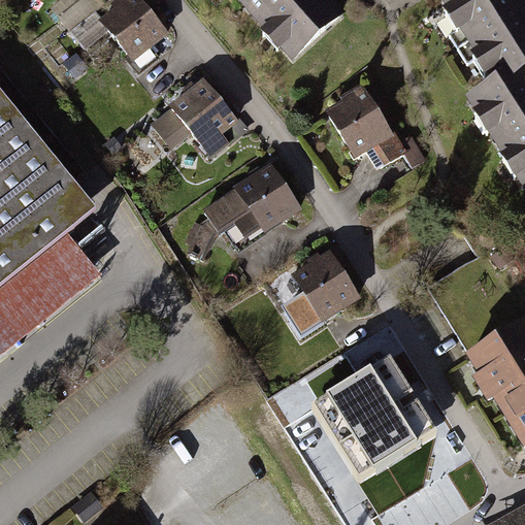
[(59,0),(77,23),(92,10),(100,4),(96,0),(59,0)]
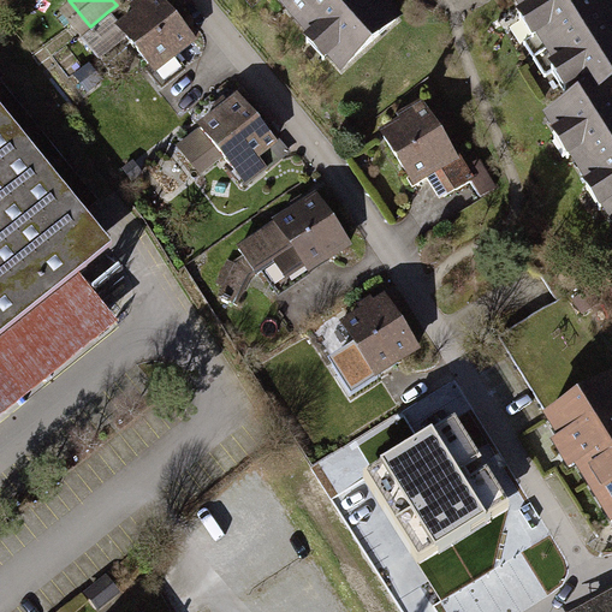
[(190,39),(158,0),(147,0),(143,4),(141,0),(136,0),(130,5),(135,10),(118,24),(117,25),(123,33),(161,79),(182,64),(172,53),(190,39)]
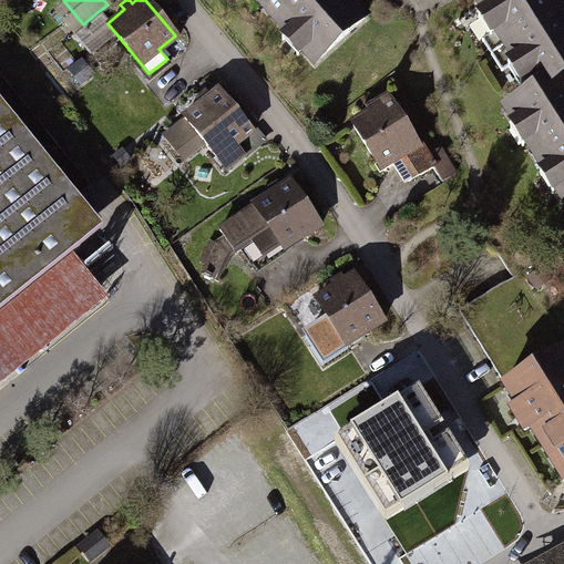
[(258,0),(264,7),(267,3),(276,13),(273,16),(287,32),(288,30),(296,30),(306,40),(299,45),(313,60),(362,16),(348,0),(258,0)]
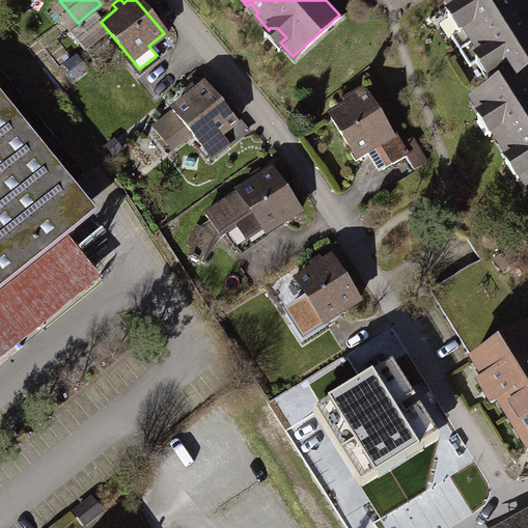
[(491,73),(499,84),(525,67),(527,65),(527,14),(523,6),(520,8),(515,0),(445,0),(451,10),(445,15),(455,31),(449,35),(467,63),(474,59),(484,77),(491,73)]
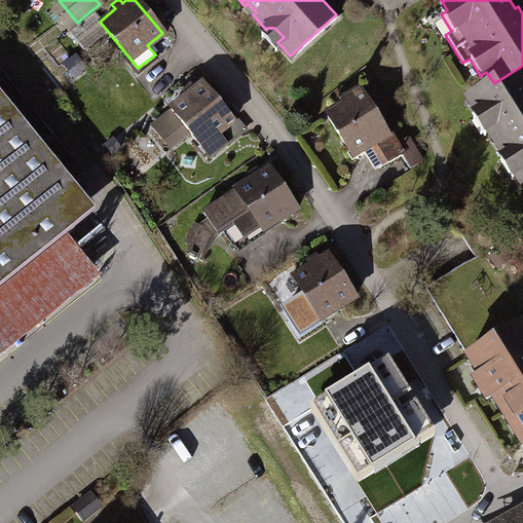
[(82,46),(105,28),(100,22),(101,21),(91,10),(77,23),(68,30),(82,46)]
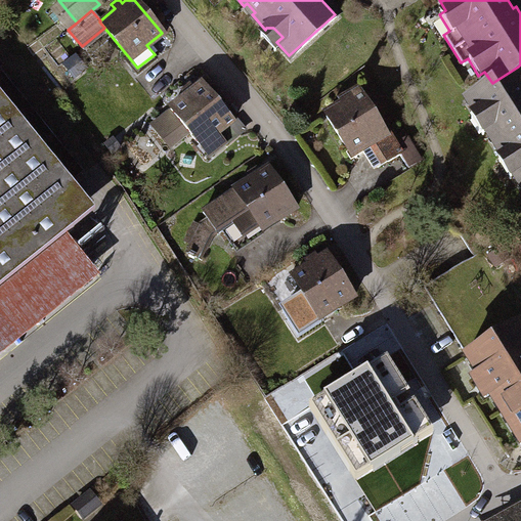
[(512,172),(520,186),(520,185),(520,72),(518,67),(492,83),(466,99),(474,113),(481,109),(487,120),(486,127),(484,128),(502,157),(504,156),(511,157),(518,168),(512,172)]
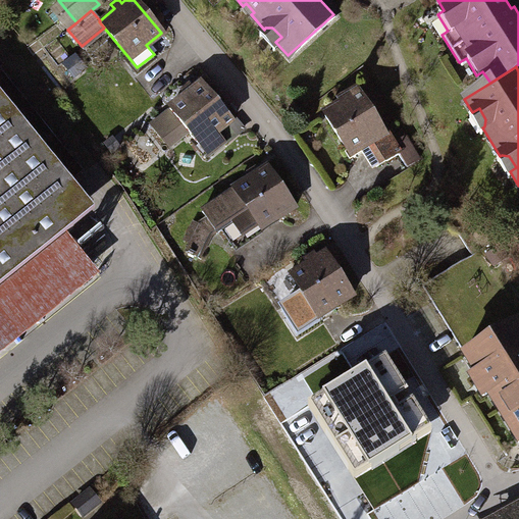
[(0,282),(64,230),(92,208),(68,178),(80,168),(0,69),(0,282)]
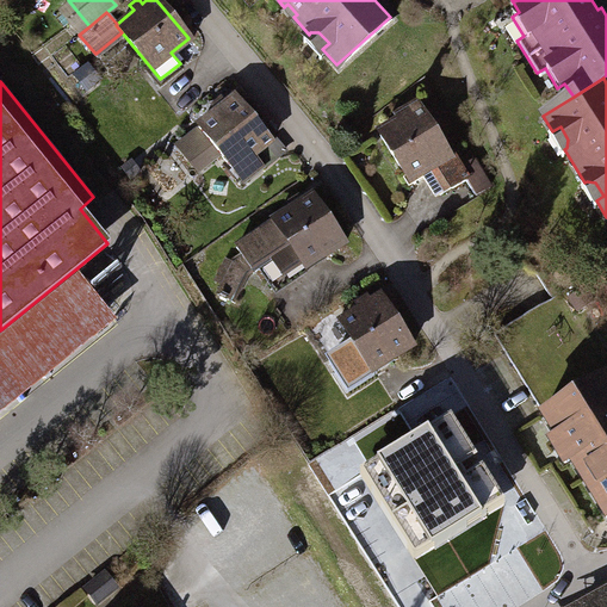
[(268,138),(233,94),(224,103),(218,95),(210,104),(215,110),(174,143),(196,169),(217,152),(229,166),(225,169),(237,184),(260,165),(251,153),(268,138)]
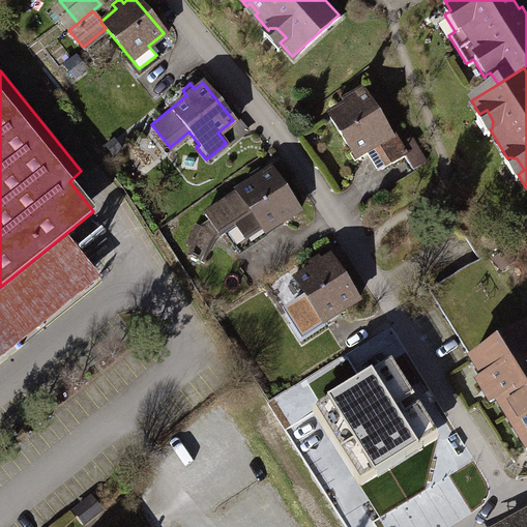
[(344,104),(327,114),(352,153),(366,145),(379,167),(403,152),(404,152),(400,145),(391,132),(388,134),(362,92),(353,98),(350,92),(341,98),(344,104)]
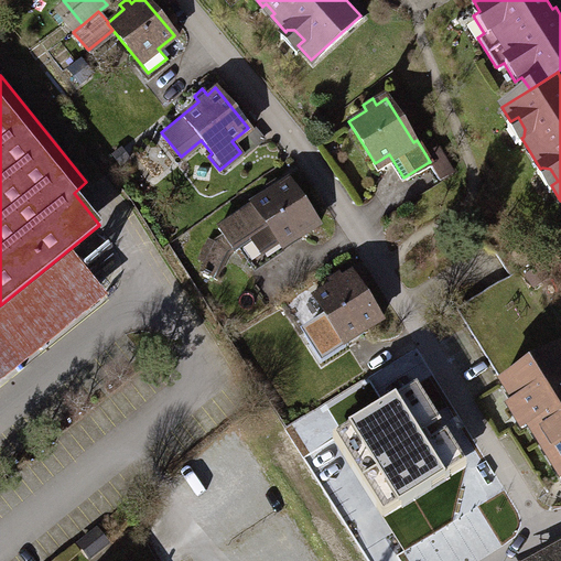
[(440,146),(425,154),(430,162),(429,162),(439,180),(455,170),(440,146)]
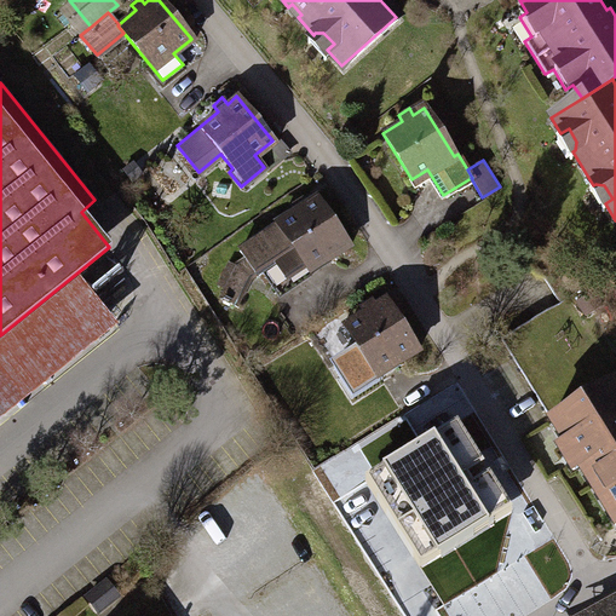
[(347,243),(315,196),(304,203),(300,197),(292,202),(295,208),(237,247),(254,274),(260,269),(276,292),(309,270),(306,266),(324,254),(327,257),(347,243)]
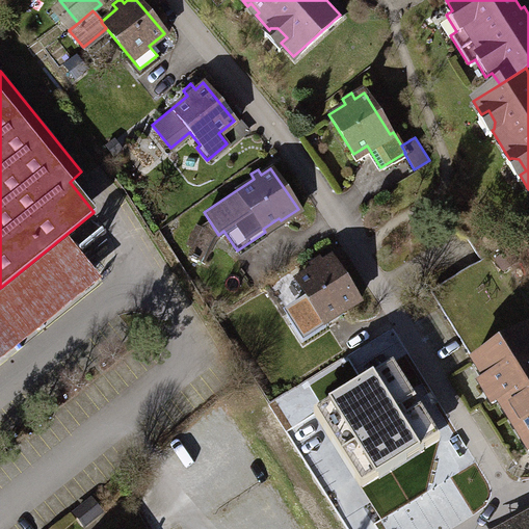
[(94,268),(112,260),(99,234),(81,242),(94,268)]
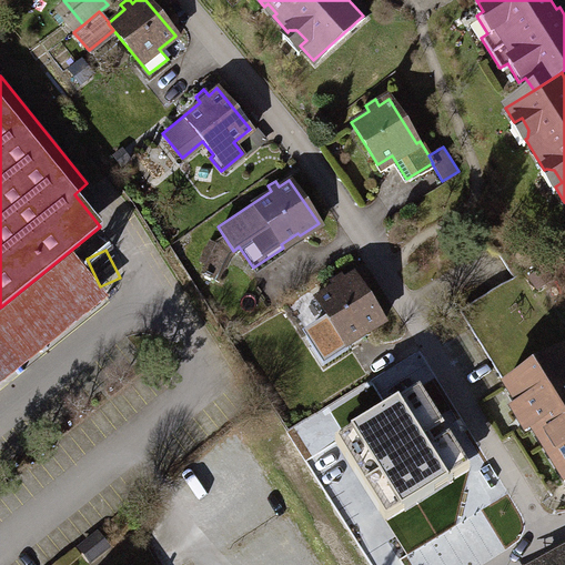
[(0,381),(107,295),(70,251),(0,308),(0,381)]
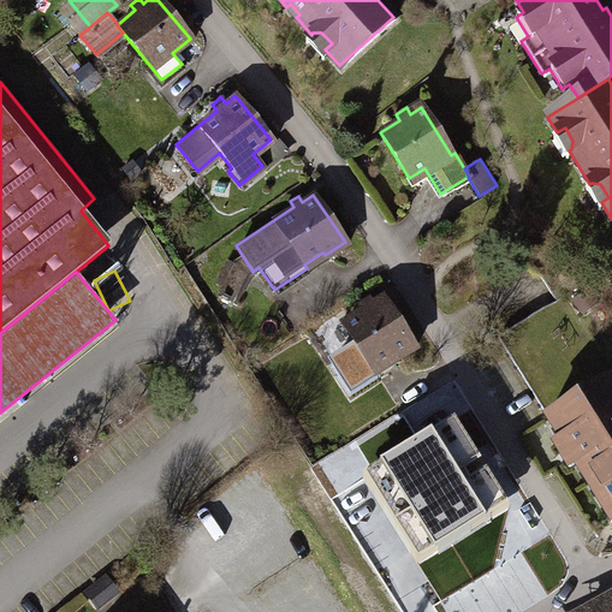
[(361,310),(342,322),(370,368),(390,356),(392,358),(413,345),(381,297),(370,304),(367,297),(356,304),(361,310)]
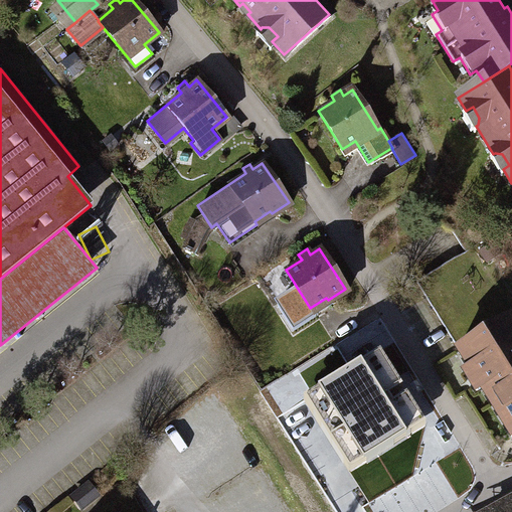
[(511,320),(508,314),(456,346),(468,367),(472,365),(484,384),(480,386),(509,434),(511,431),(511,320)]
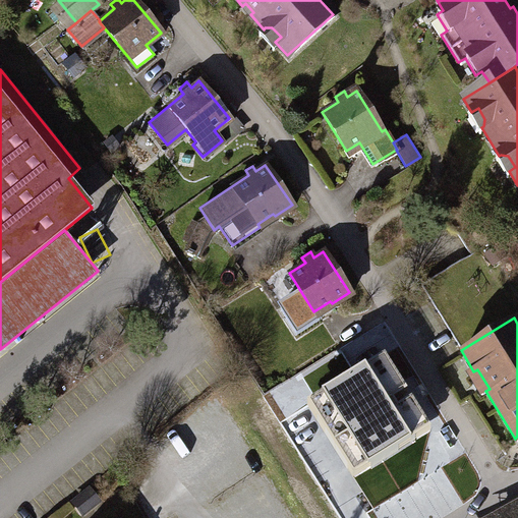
[(336,367),(301,389),(347,464),(375,448),(362,428),(405,403),(370,346),(358,353),(350,341),(329,354),(336,367)]
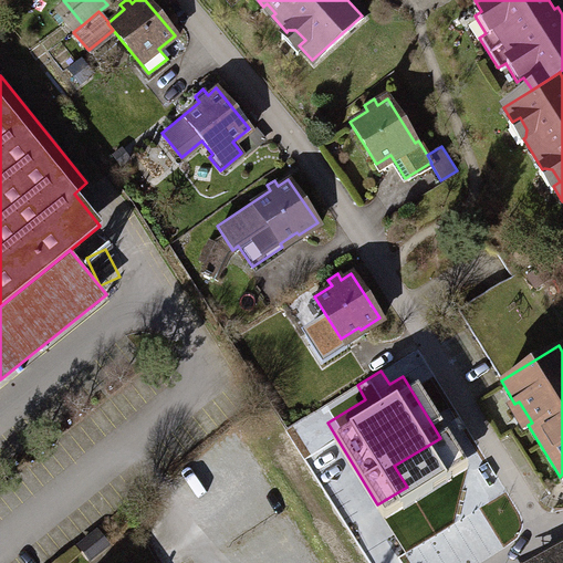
[(407,487),(377,504),(413,562),(416,562),(451,542),(440,522),(447,518),(438,502),(430,507),(427,501),(418,507),(407,487)]
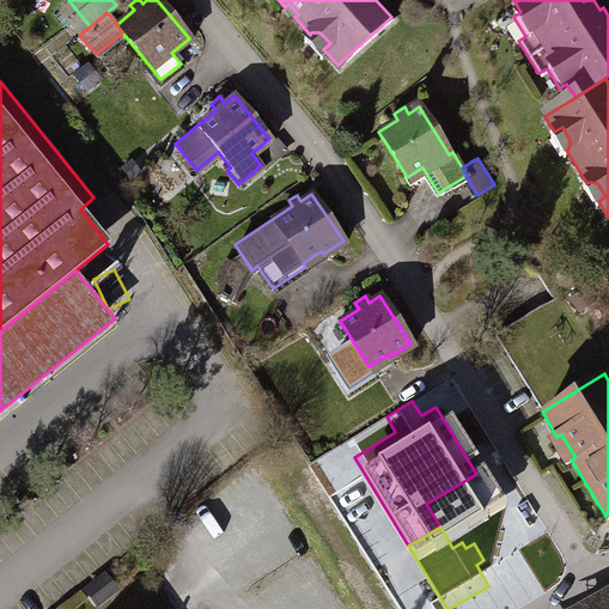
[(102,572),(84,588),(95,601),(113,585),(102,572)]
